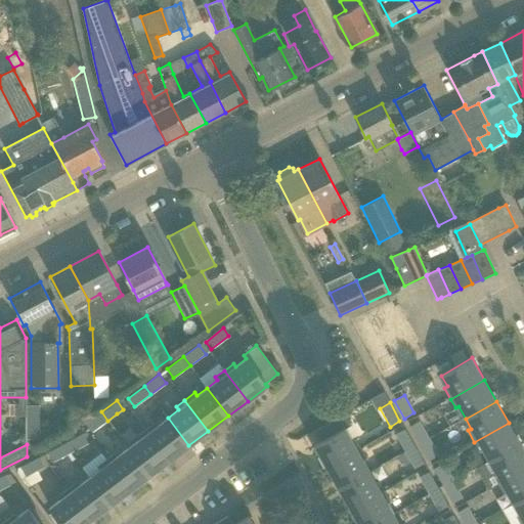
[(95,416),(85,424),(92,432),(107,421),(101,411),(95,416)]
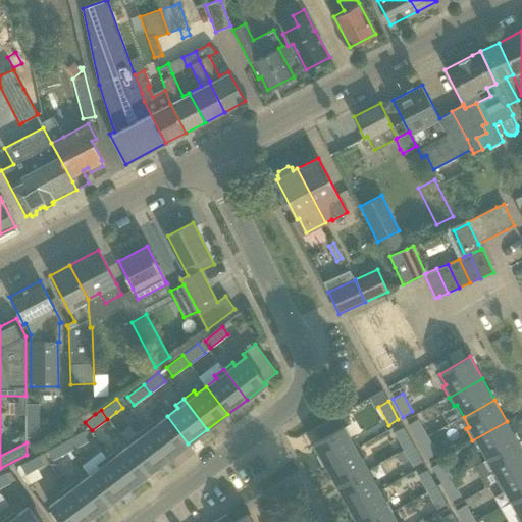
[(188,444),(167,416),(156,424),(154,421),(146,427),(168,459),(188,444)]
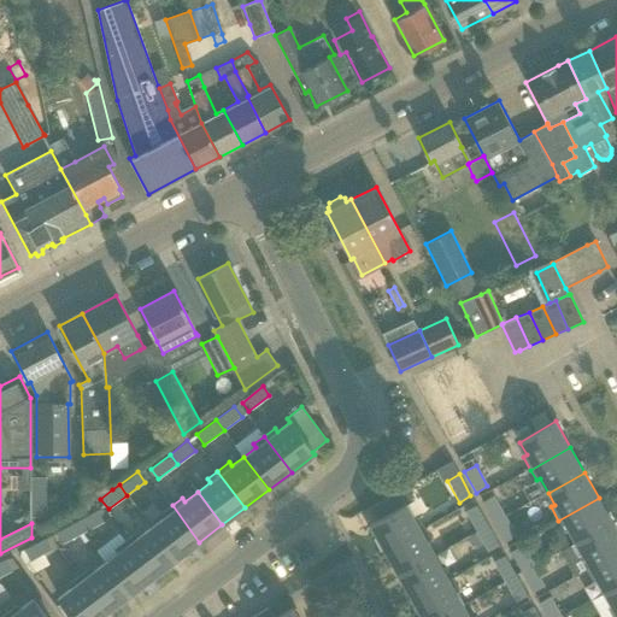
[(494,523),(505,517),(494,495),(482,501),(494,523)]
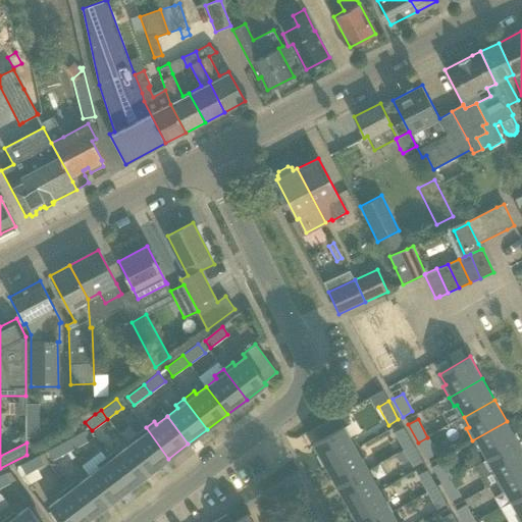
[(507,421),(472,440),(477,449),(480,447),(487,460),(518,441),(507,421)]
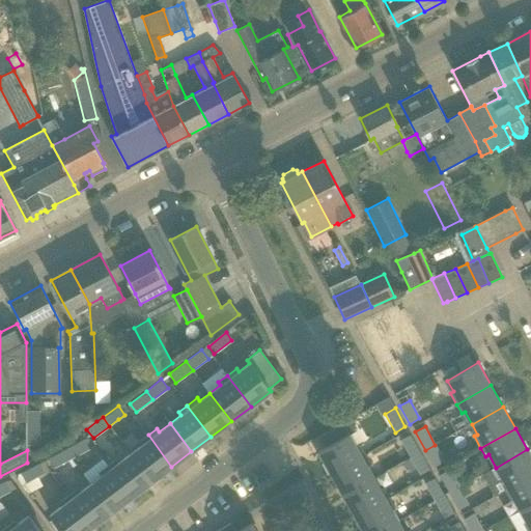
[(27,429),(27,447),(40,447),(40,429),(27,429)]
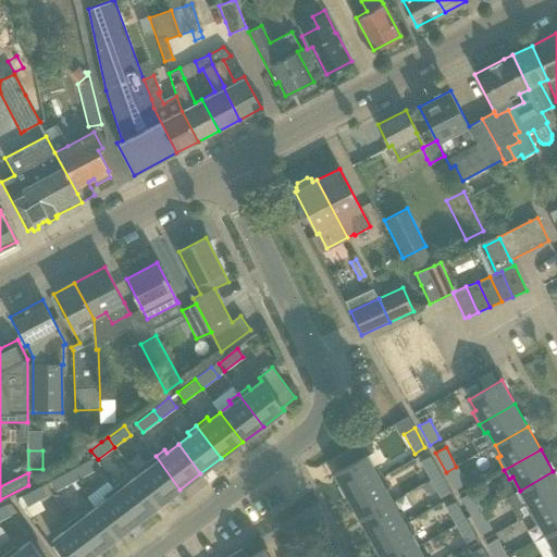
[(180,490),(156,456),(146,463),(148,467),(137,475),(159,505),(180,490)]
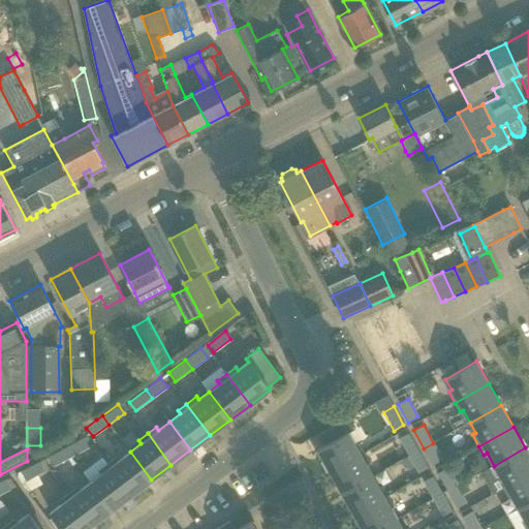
[(358,441),(354,443),(348,433),(317,449),(330,472),(365,453),(358,441)]
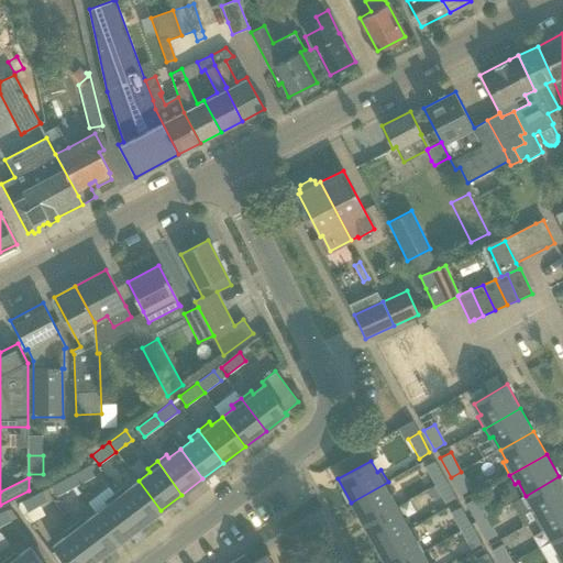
[(434,486),(445,479),(434,461),(424,466),(434,486)]
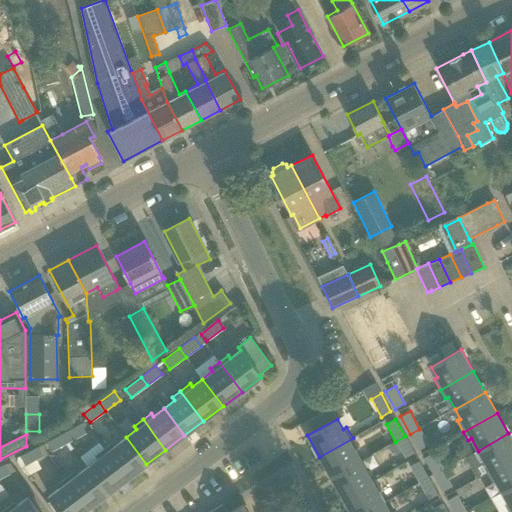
[(80,424),(65,433),(70,442),(86,434),(80,424)]
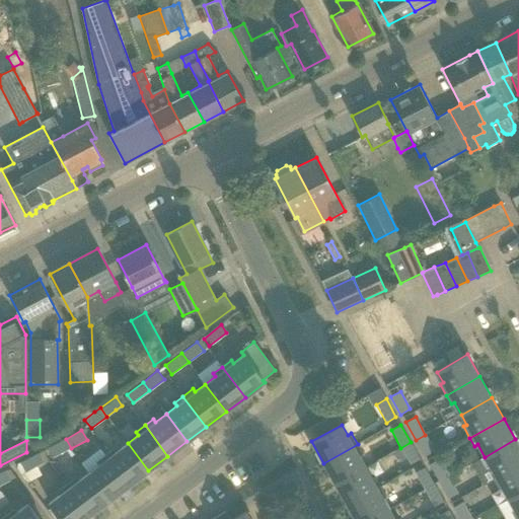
[(425,435),(416,440),(425,456),(435,451),(425,435)]
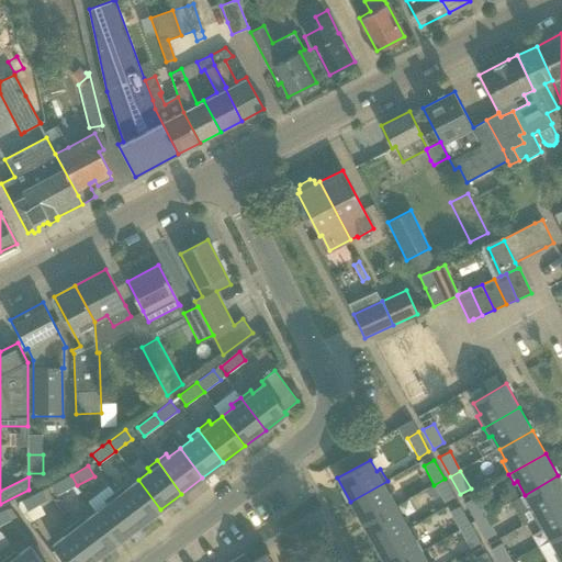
[(77,485),(71,475),(51,486),(56,497),(77,485)]
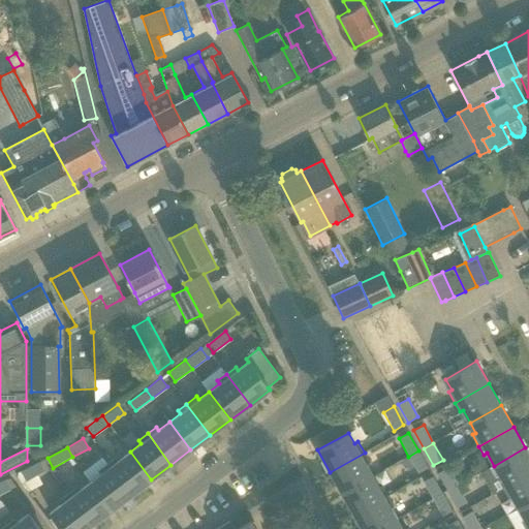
[(528,454),(525,447),(494,466),(480,473),(493,494),(503,489),(528,473),(528,454)]
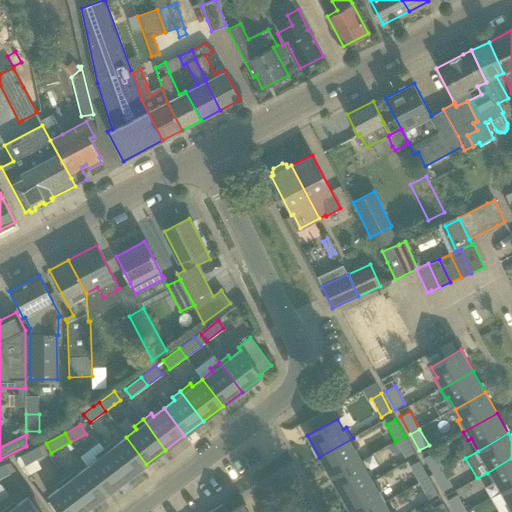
[(405,436),(395,442),(389,445),(395,455),(401,452),(404,458),(414,452),(405,436)]
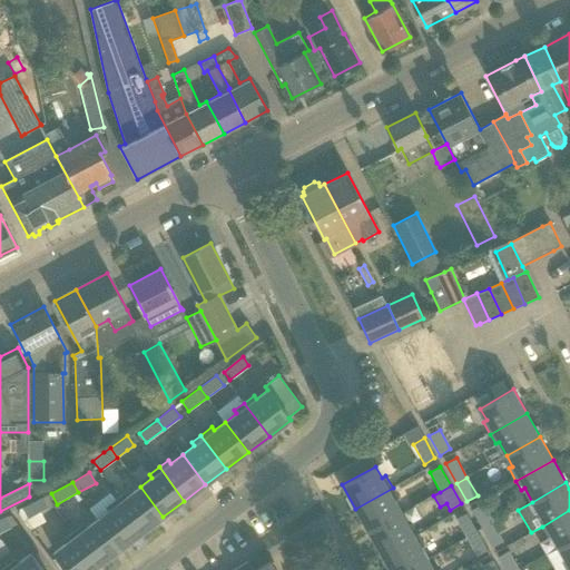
[(163,517),(140,487),(128,495),(126,492),(116,499),(141,533),(163,517)]
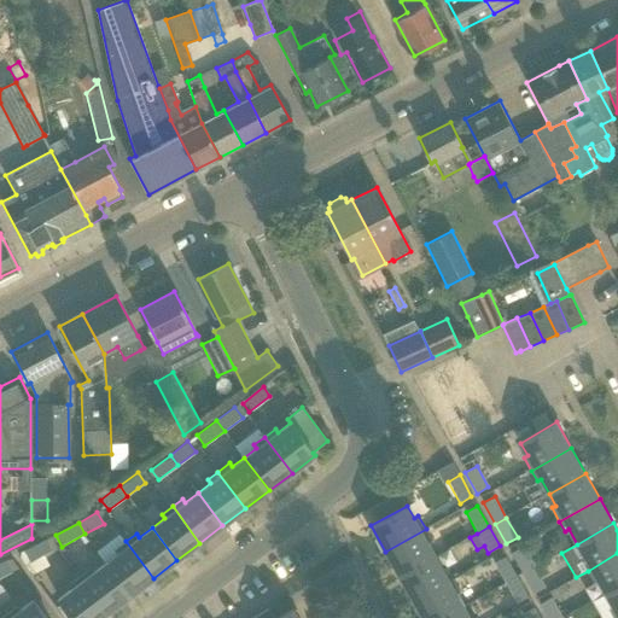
[(426,529),(385,552),(400,577),(436,557),(427,541),(431,540),(426,529)]
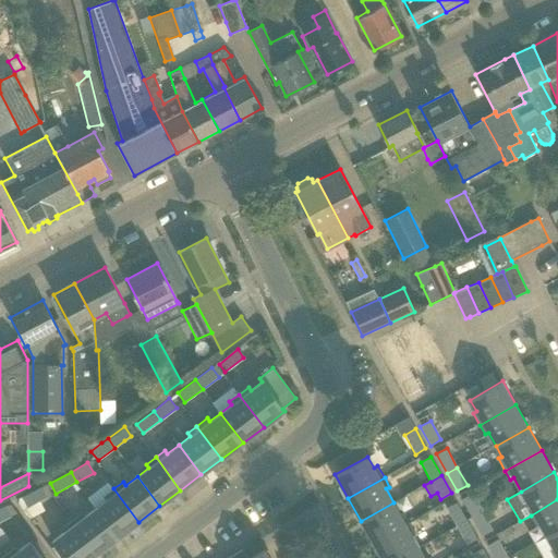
[(21,498),(26,509),(47,498),(40,487),(21,498)]
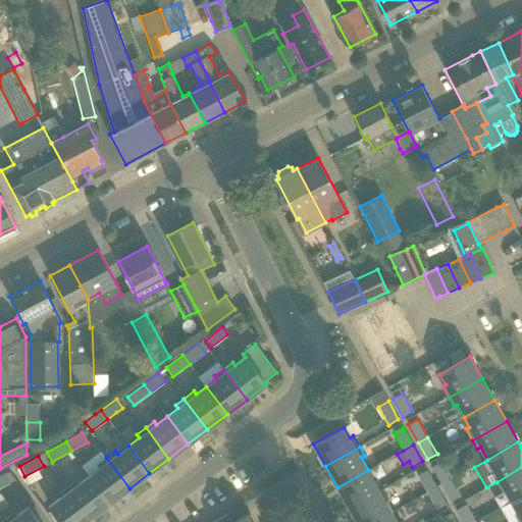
[(129,488),(106,457),(97,464),(100,467),(90,475),(110,503),(129,488)]
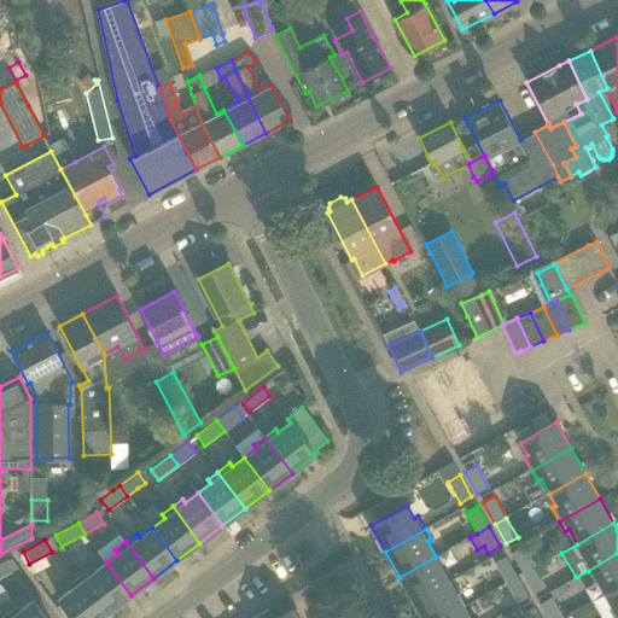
[(523,575),(534,567),(522,548),(511,554),(523,575)]
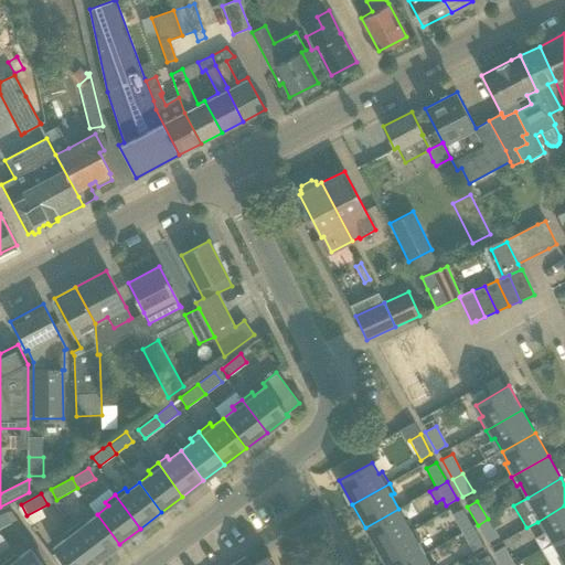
[(564,535),(564,505),(537,522),(543,532),(546,530),(553,543),(564,535)]
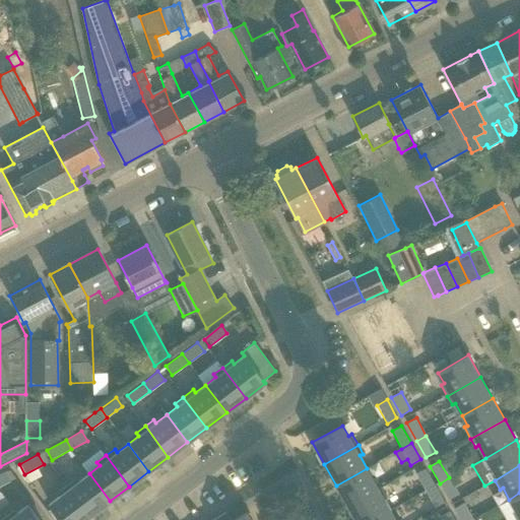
[(367,468),(336,485),(347,507),(382,488),(376,477),(373,478),(367,468)]
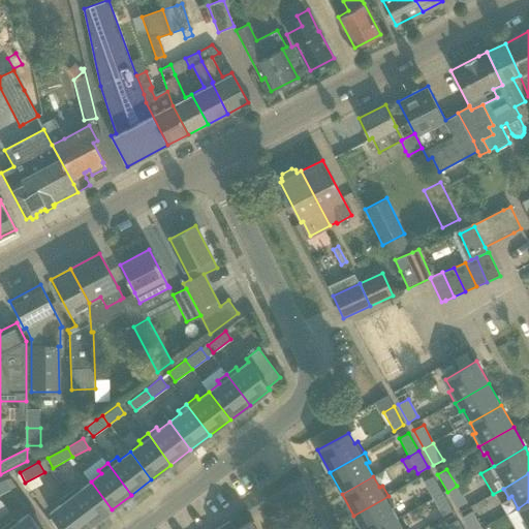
[(433,499),(442,494),(433,476),(424,481),(433,499)]
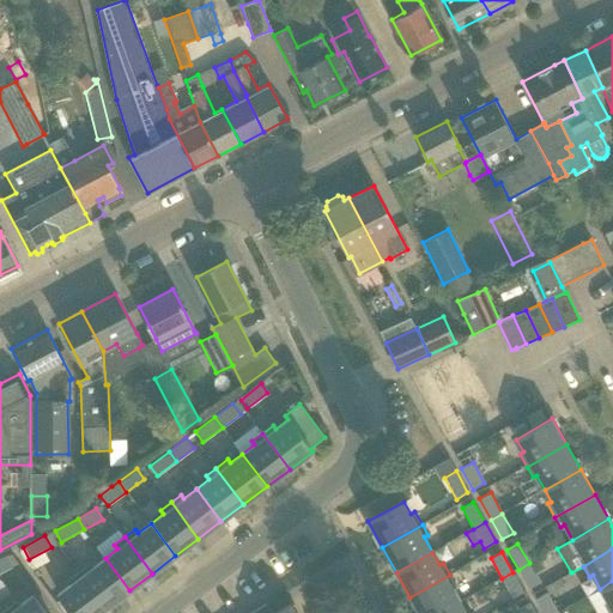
[(0,558),(0,574),(11,569),(4,557),(0,558)]
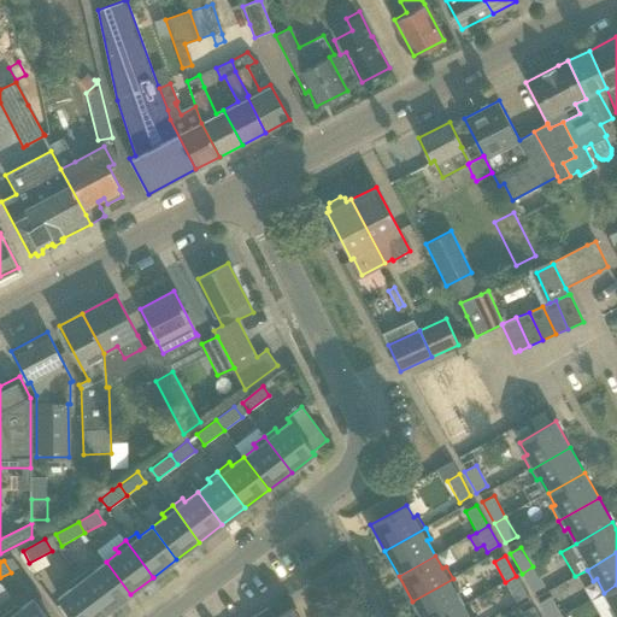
[(90,566),(80,575),(107,611),(130,594),(106,562),(94,570),(90,566)]
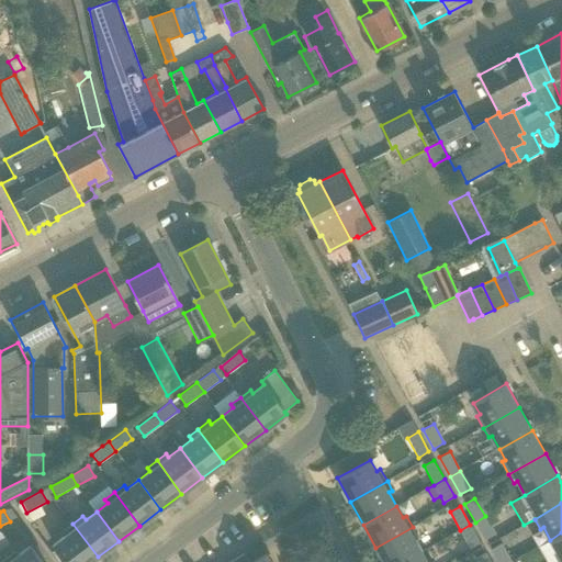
[(496,534),(485,516),(475,523),(485,540),(496,534)]
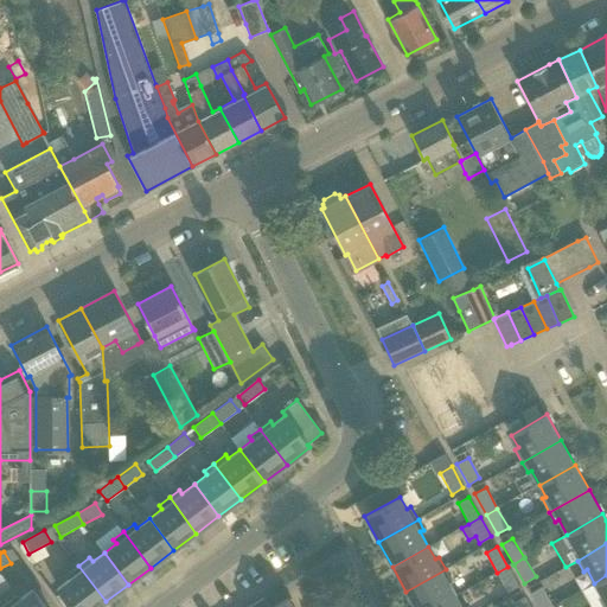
[(98,606),(106,601),(78,566),(68,574),(70,577),(57,587),(71,606),(98,606)]
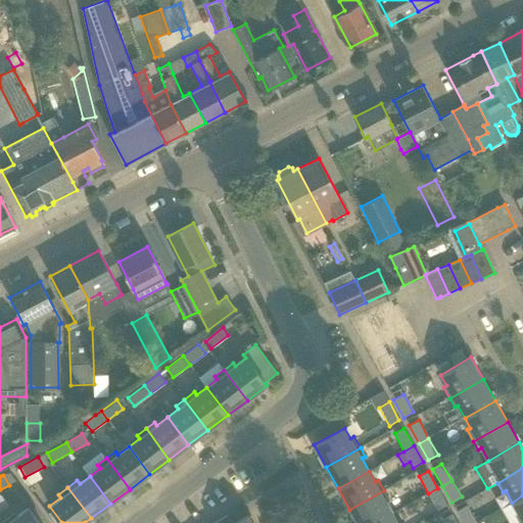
[(446,506),(437,488),(428,493),(437,511),(446,506)]
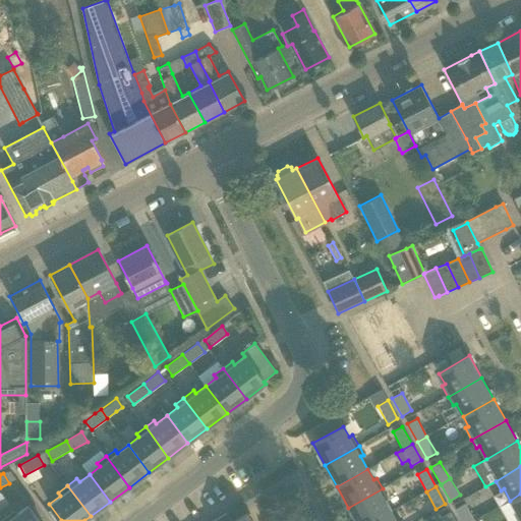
[(383,488),(348,508),(355,520),(373,520),(391,512),(384,499),(388,497),(383,488)]
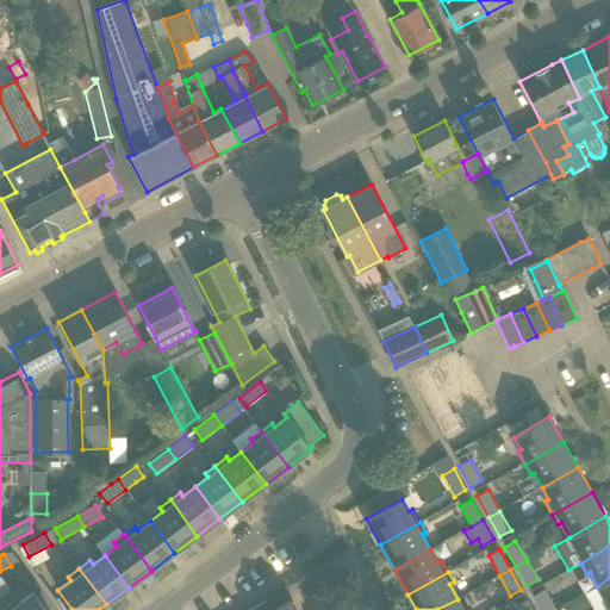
[(609,609),(609,578),(597,586),(604,599),(601,601),(605,609),(609,609)]
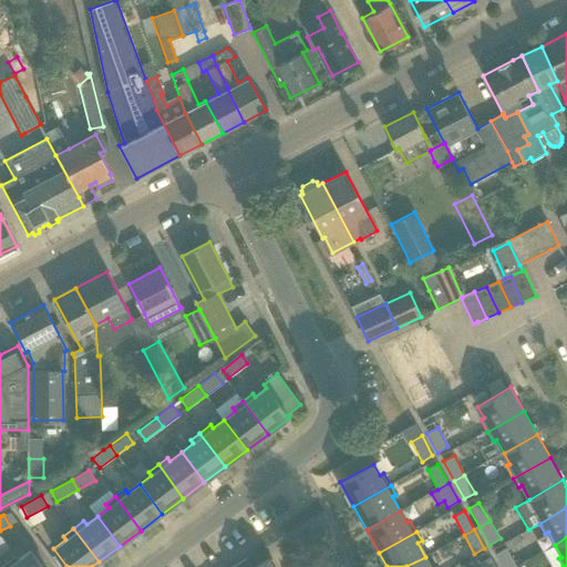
[(502,566),(515,566),(516,566),(506,548),(495,555),(502,566)]
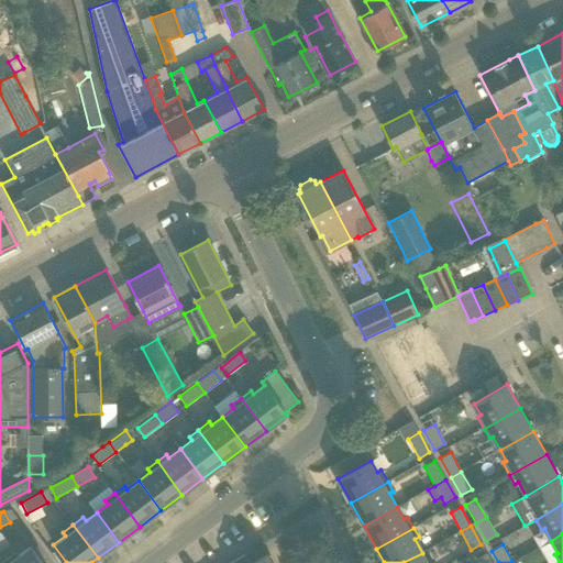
[(42,562),(30,547),(18,555),(15,552),(6,560),(8,562),(42,562)]
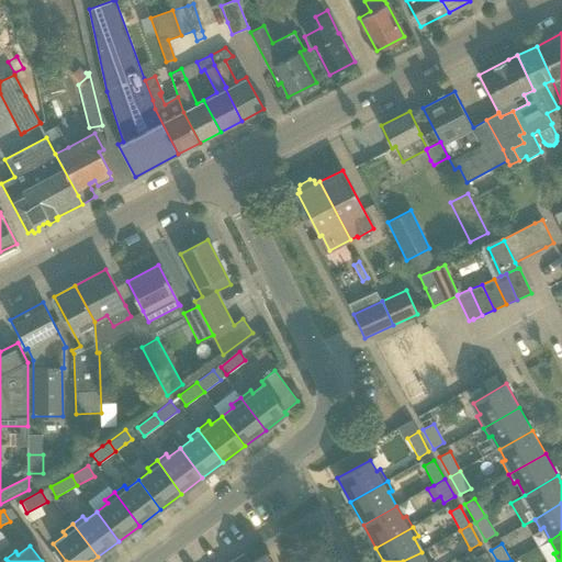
[(429,561),(427,561),(422,552),(403,561),(433,561),(429,561)]
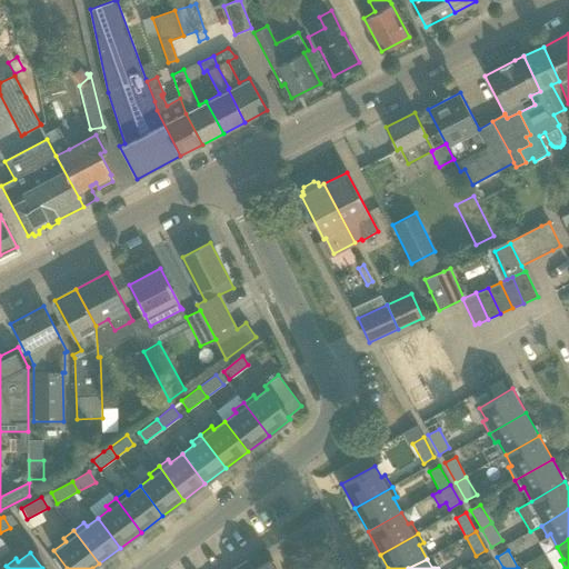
[(482,568),(497,568),(492,559),(481,566),(482,568)]
